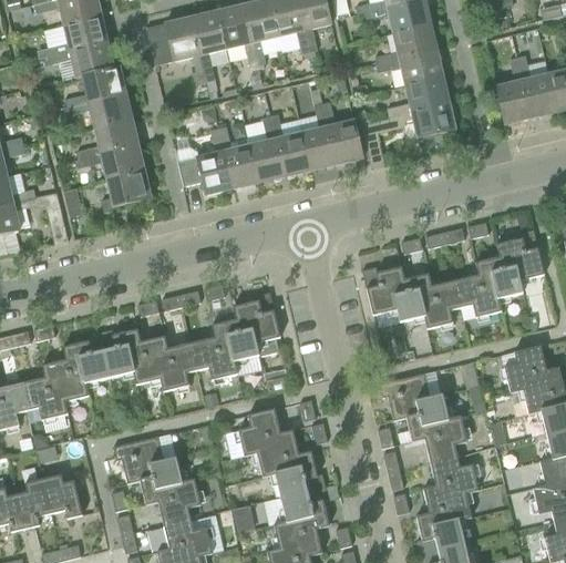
[(59,6),(63,24),(102,16),(98,0),(49,0),(35,3),(37,11),(59,6)]
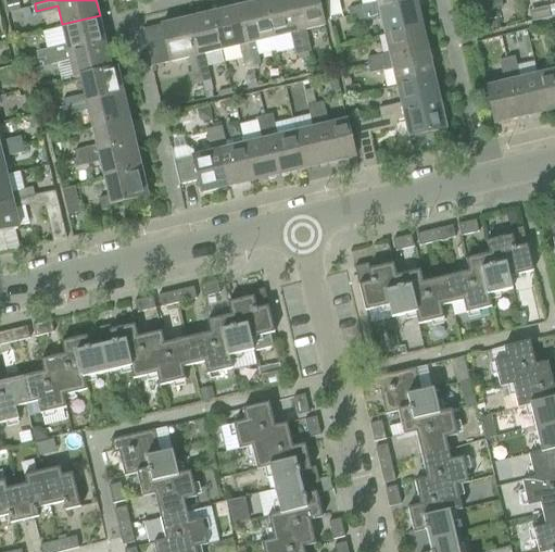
[(251,0),(238,3),(252,62),(260,61),(255,39),(273,35),(265,0),(251,0)]
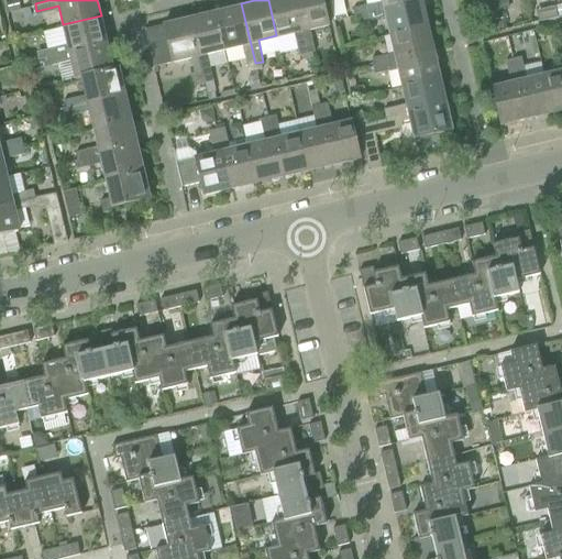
[(268,0),(276,35),(294,31),(299,53),(307,51),(295,0),(268,0)]
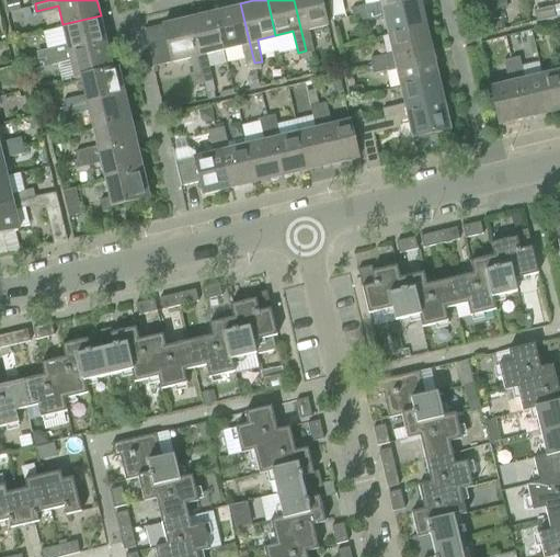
[(294,0),(306,50),(313,49),(308,27),(327,23),(321,0),(294,0)]
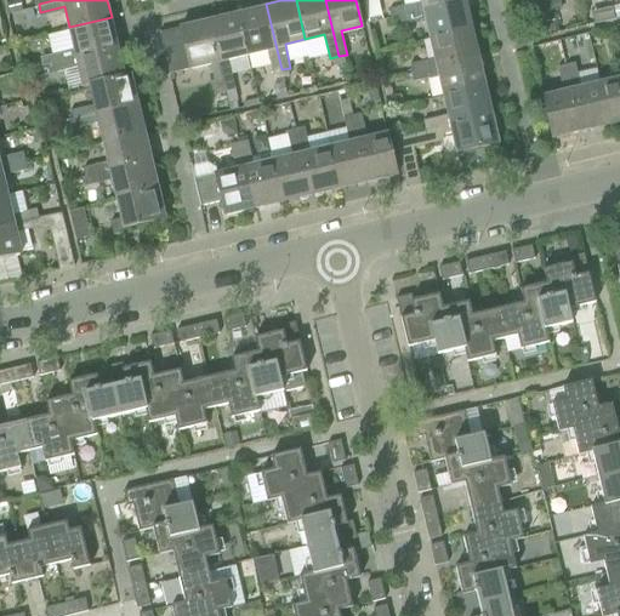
[(397,5),(398,12),(449,0),(416,0),(397,5)]
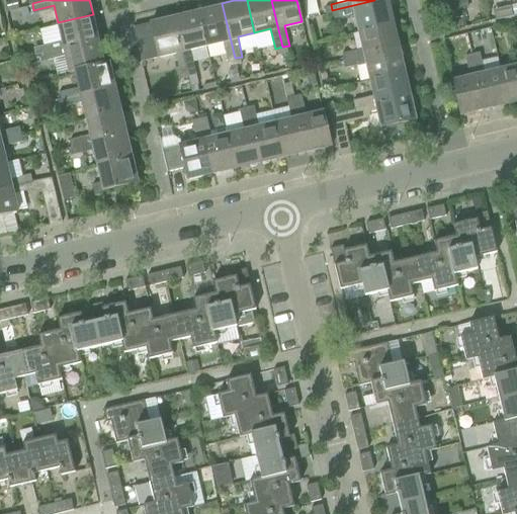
[(354,13),(358,29),(394,21),(389,0),(374,0),(332,10),(334,18),(354,13)]
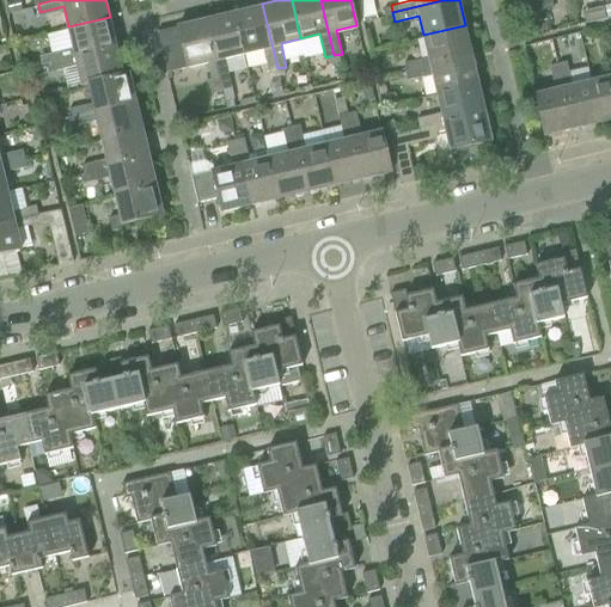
[(262,4),(234,10),(244,51),(246,60),(266,56),(269,71),(277,68),(262,4)]
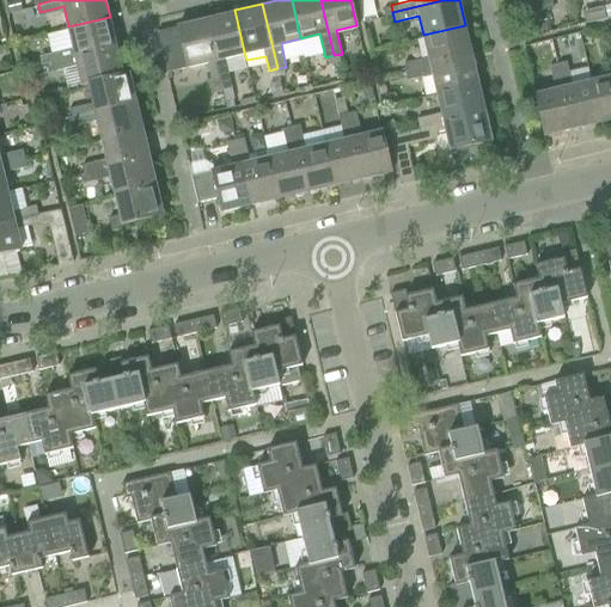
[(234,10),(206,17),(221,81),(231,80),(225,56),(244,51),(234,10)]
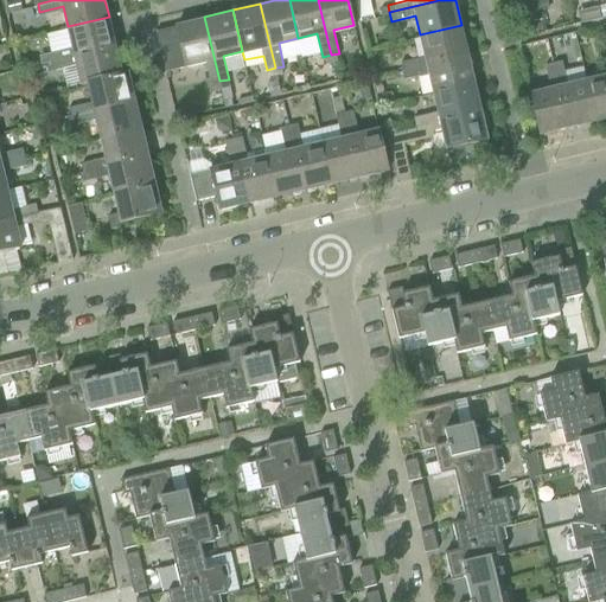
[(49,50),(51,59),(115,44),(109,17),(68,26),(71,45),(49,50)]
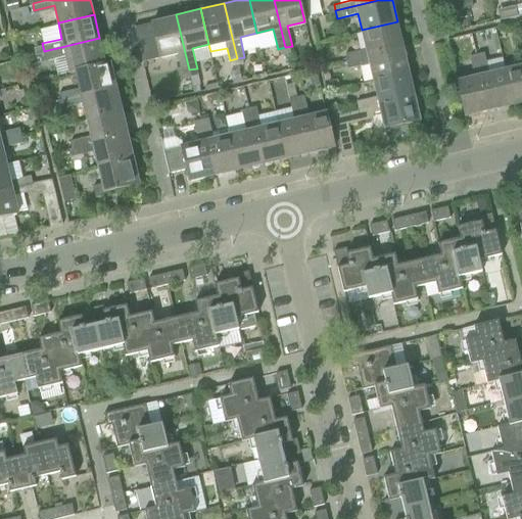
[(189,69),(176,14),(133,24),(142,60),(177,51),(182,72),(189,69)]
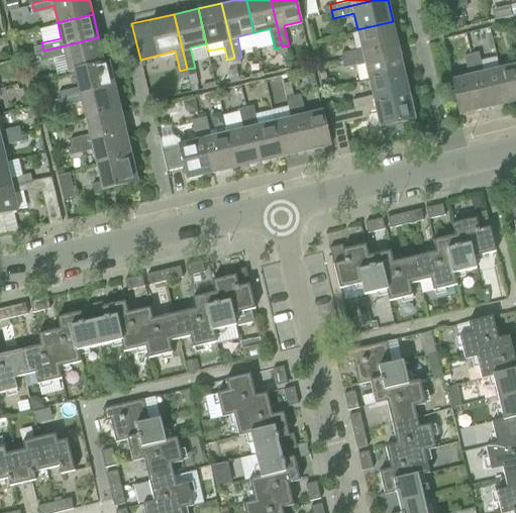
[(461,14),(450,17),(452,25),(463,23),(461,14)]
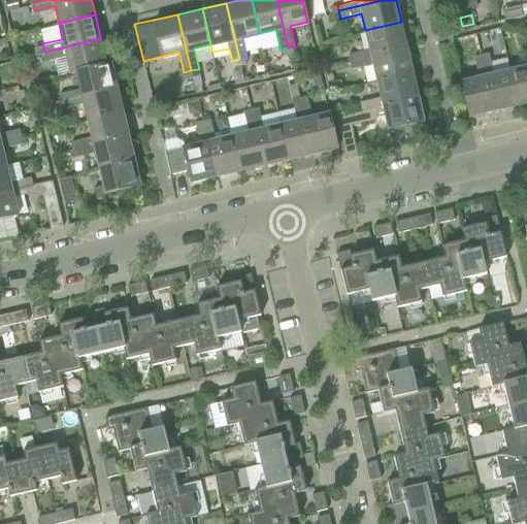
[(349,52),(351,59),(406,45),(401,22),(365,30),(368,47),(349,52)]
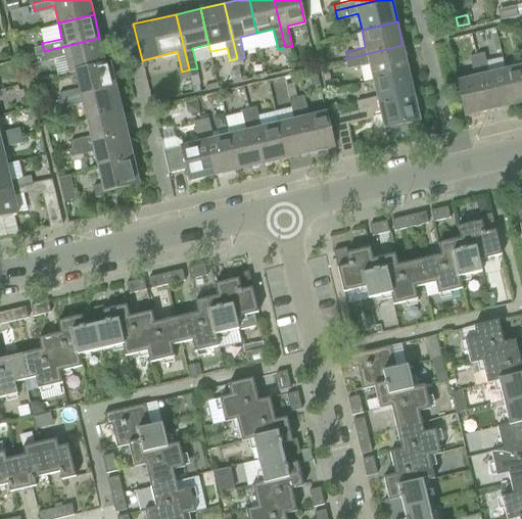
[(65,53),(69,71),(110,60),(105,61),(99,38),(44,51),(45,58),(65,53)]
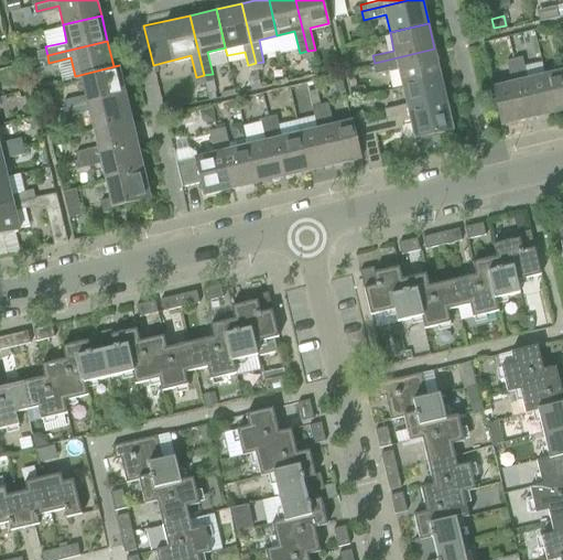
[(562,68),(544,72),(554,110),(562,108),(562,44),(558,46),(562,68)]
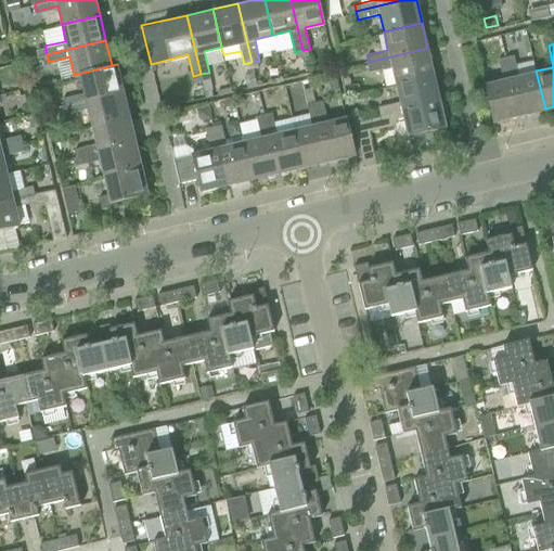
[(391,65),(396,82),(434,74),(427,48),(369,62),(370,71),(391,65)]
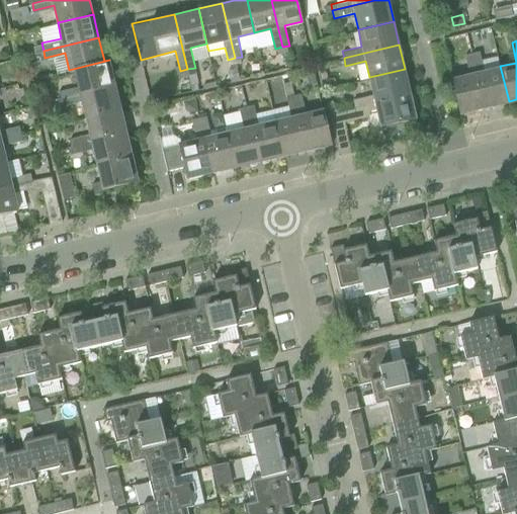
[(480,50),(471,52),(485,107),(509,101),(500,66),(484,70),(480,50)]
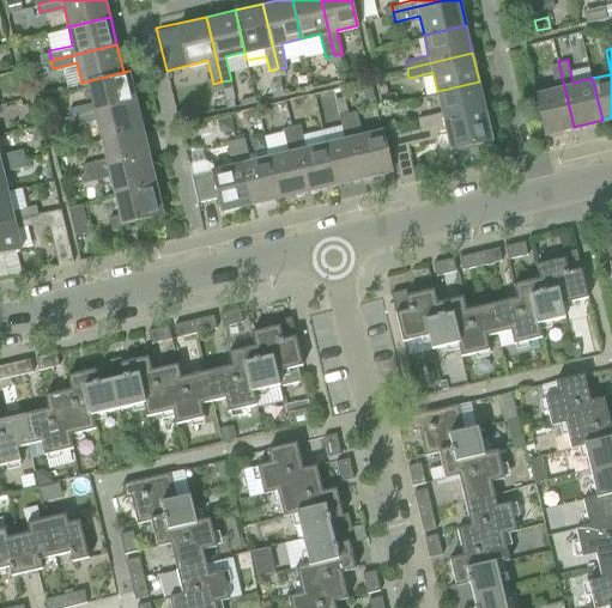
[(574,127),(558,61),(550,64),(556,87),(535,91),(545,133),(574,127)]
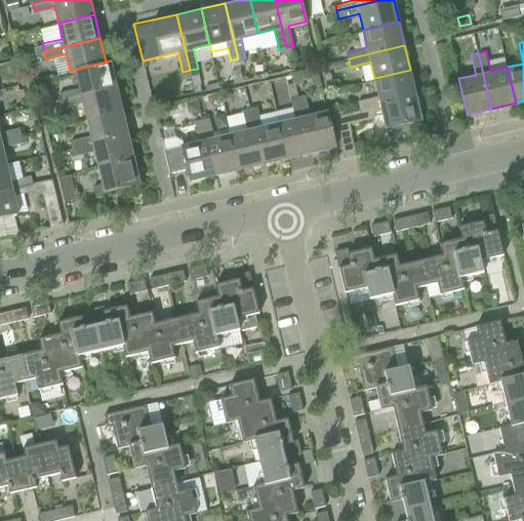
[(238,58),(231,61),(233,69),(240,67),(238,58)]
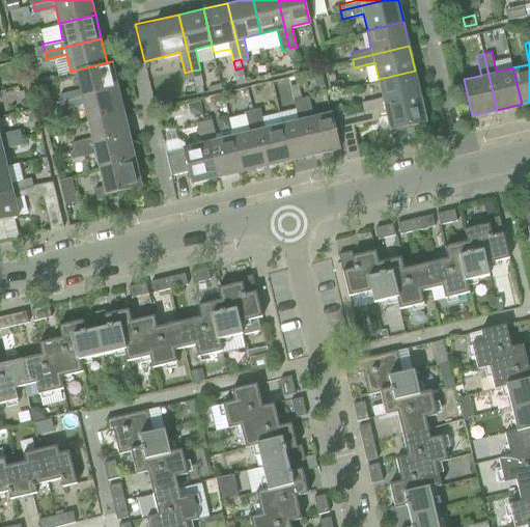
[(60,92),(61,100),(118,86),(112,61),(71,72),(71,73),(76,71),(80,87),(60,92)]
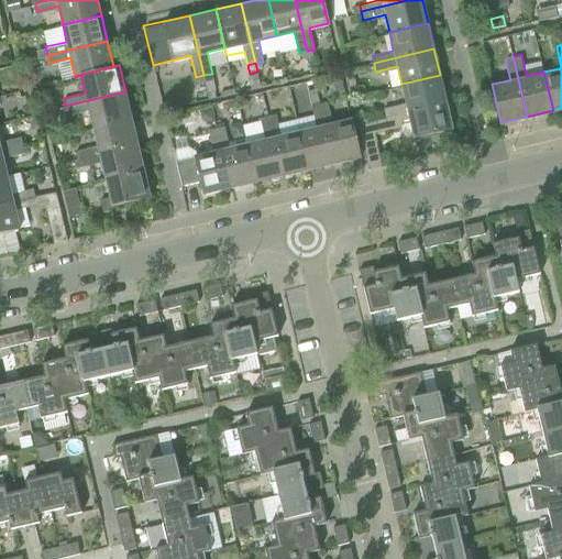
[(212,75),(205,76),(207,89),(209,97),(216,96),(213,89),(216,89),(215,87),(212,75)]
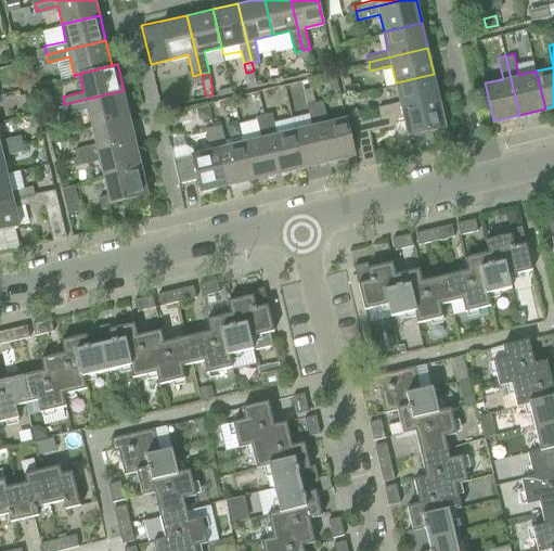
[(378,105),(381,113),(439,99),(434,74),(396,82),(399,100),(378,105)]
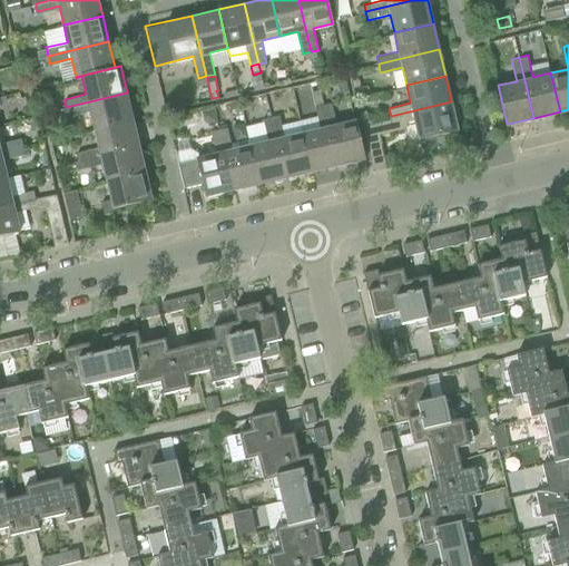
[(320,88),(311,90),(315,106),(323,104),(320,88)]
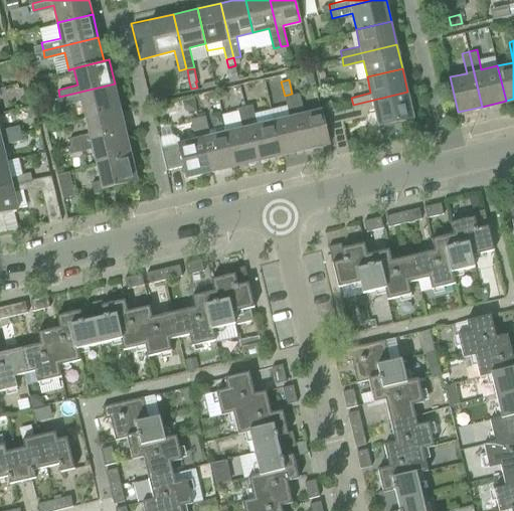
[(80,100),(84,116),(121,107),(115,83),(59,97),(61,104),(80,100)]
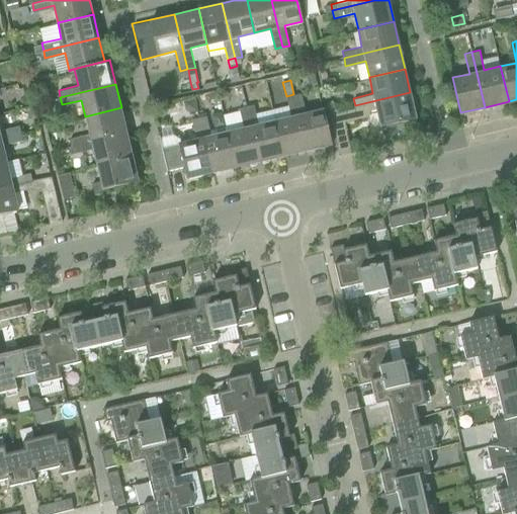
[(300,92),(293,94),(307,149),(331,144),(323,108),(306,112),(300,92)]
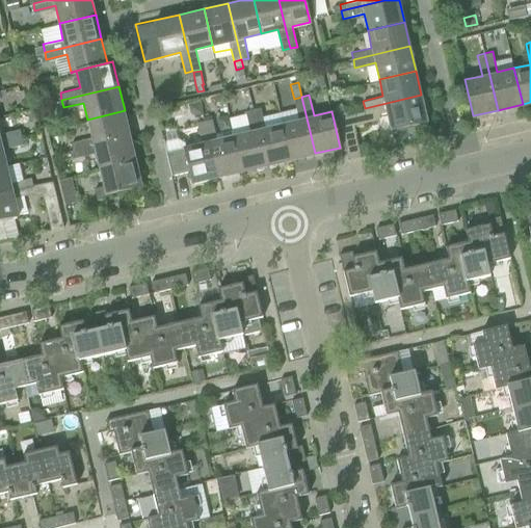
[(365,110),(339,116),(343,134),(355,131),(353,124),(378,119),(380,112),(387,111),(391,129),(427,120),(421,95),(365,108),(365,110)]
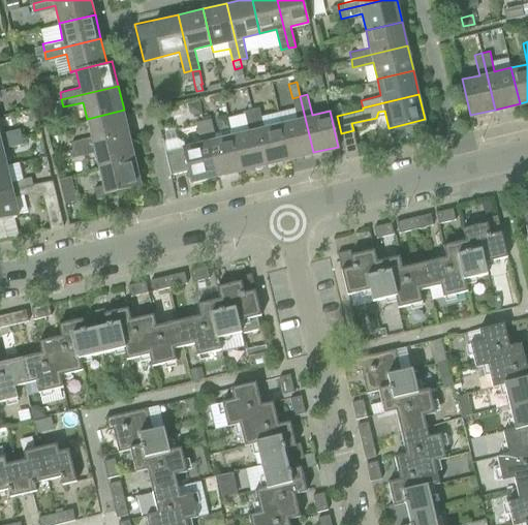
[(297,118),(280,122),(289,158),(313,152),(300,96),(292,98),(297,118)]
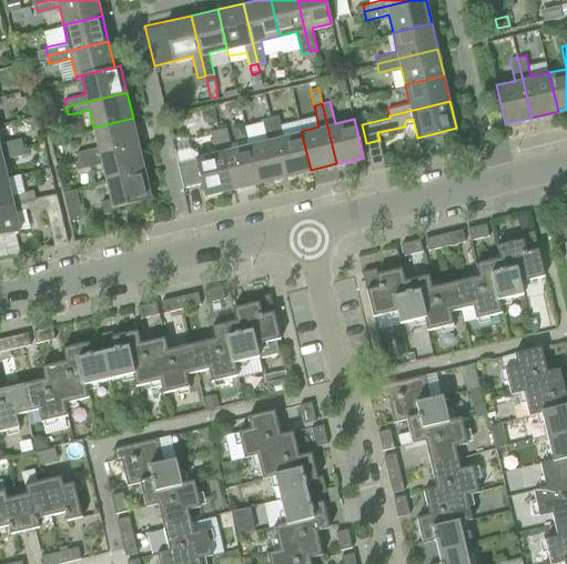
[(213,107),(201,110),(203,118),(209,120),(216,119),(213,107)]
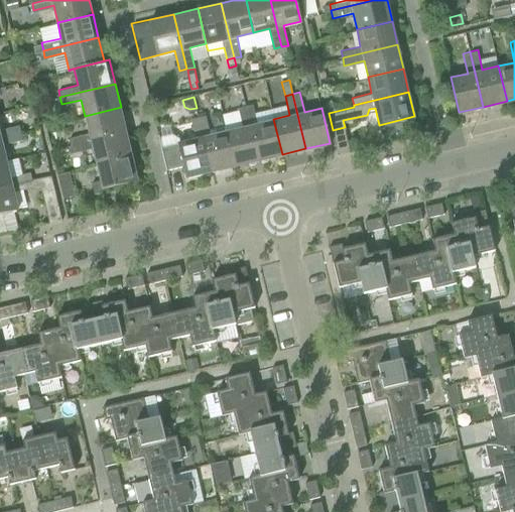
[(252,103),(245,105),(258,160),(282,154),(273,119),(257,123),(252,103)]
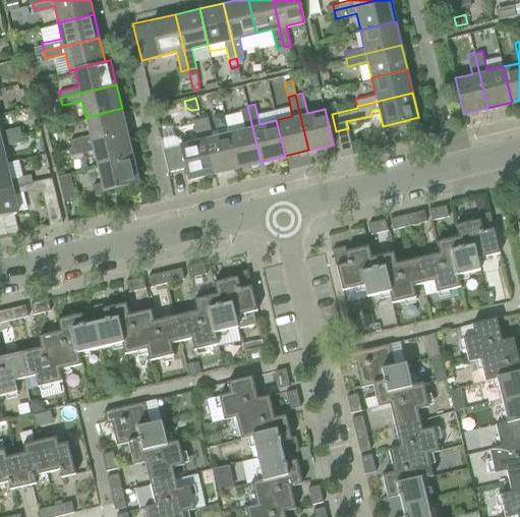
[(244,127),(228,131),(237,167),(261,162),(247,106),(240,108),(244,127)]
